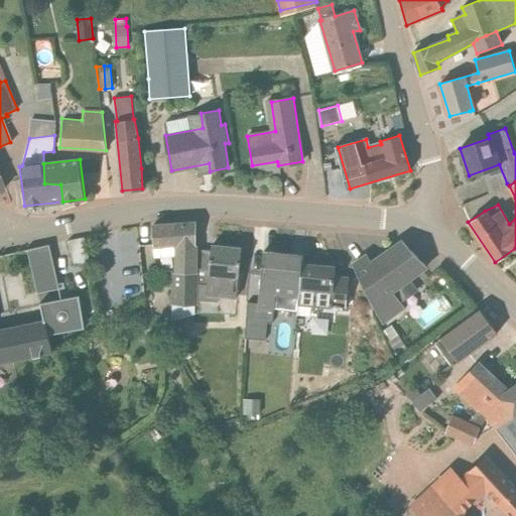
[(174,304),(173,319),(180,316),(195,316),(195,305),(196,305),(196,298),(196,249),(196,223),(152,226),(153,246),(175,244),(175,272),(174,272),(174,304)]
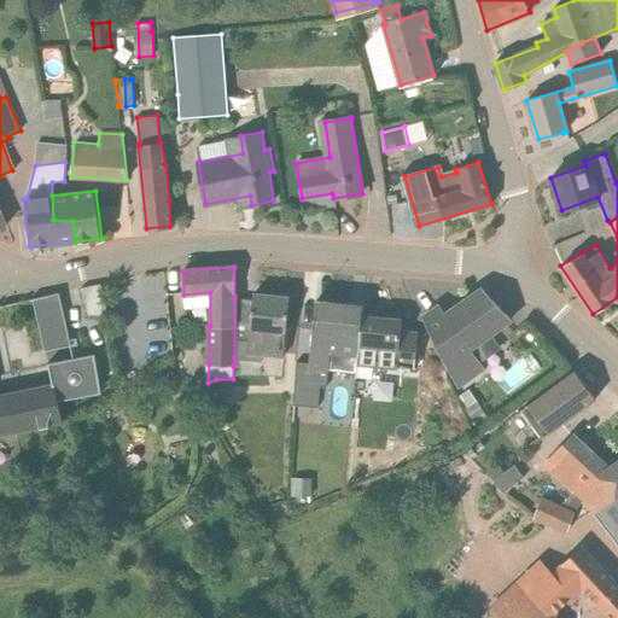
[(82,289),(88,315),(109,315),(101,284),(82,289)]
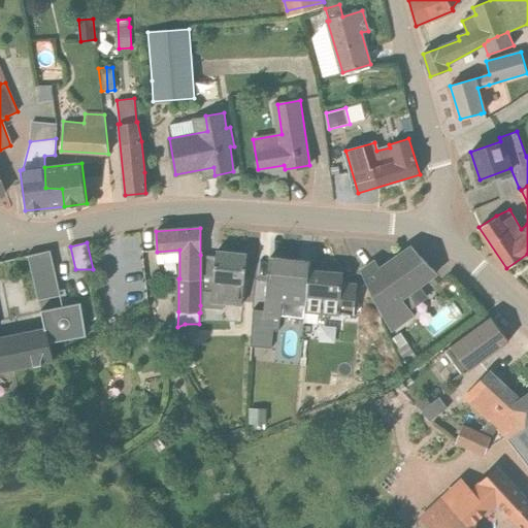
[(398,294),(435,273),(411,248),(380,269),(375,262),(362,271),(392,330),(413,315),(398,294)]
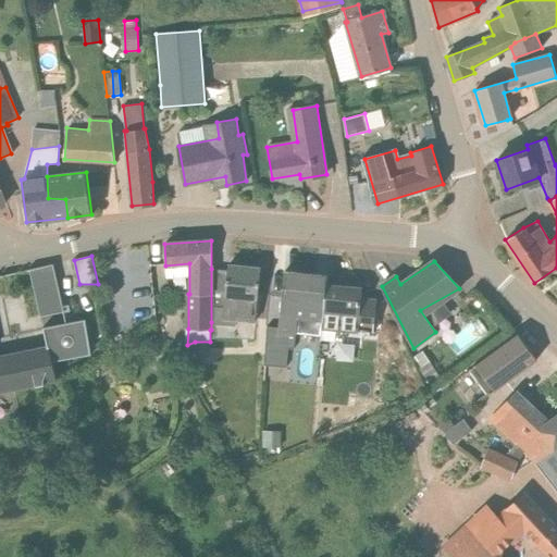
[(34,281),(58,275),(56,263),(32,269),(34,281)]
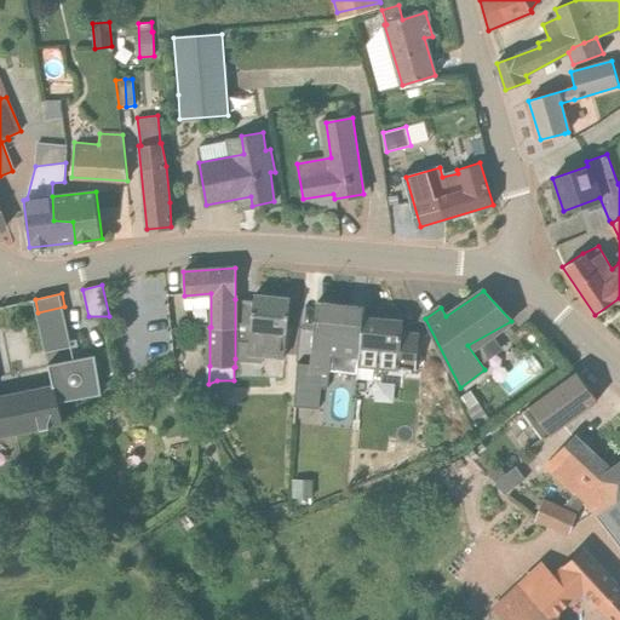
[(283,357),(290,299),(253,296),(253,300),(235,299),(235,359),(262,361),(263,356),(283,357)]
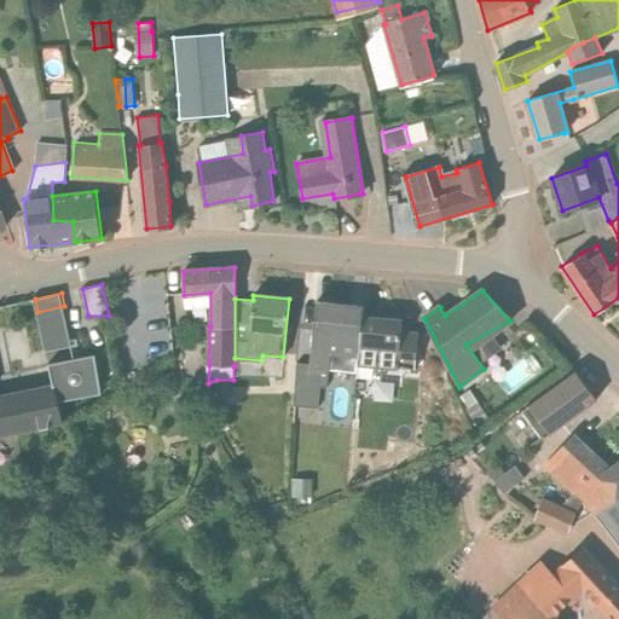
[(363,306),(316,301),(308,370),(328,371),(329,353),(358,354),(359,354),(363,316),(363,306)]
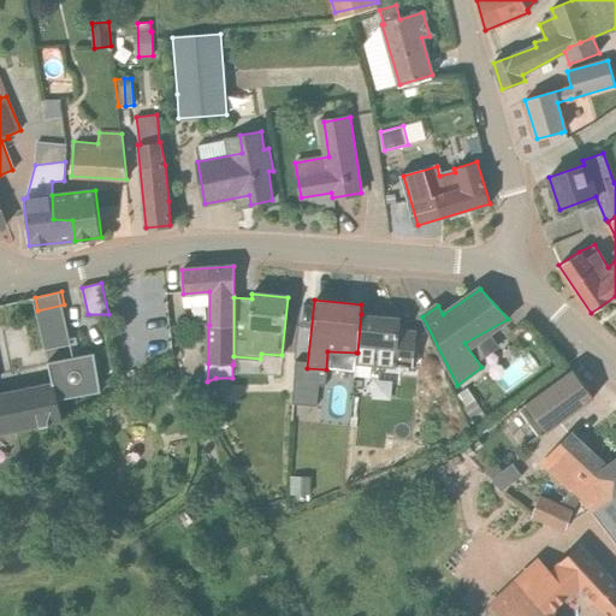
[(413,368),(416,332),(400,330),(401,318),(361,314),(357,353),(356,353),(355,375),(371,378),(372,365),(400,367),(413,368)]
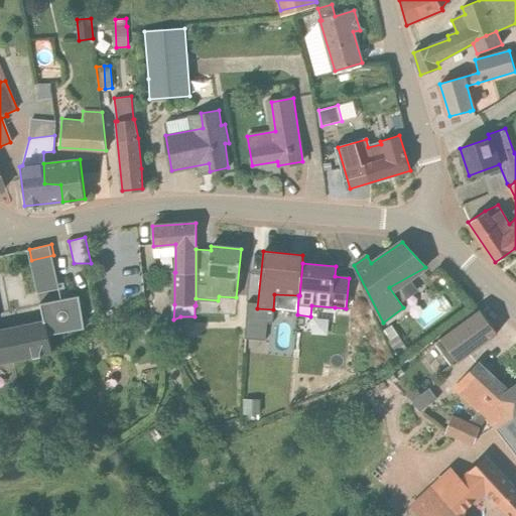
[(413,277),(397,286),(404,297),(419,288),(413,277)]
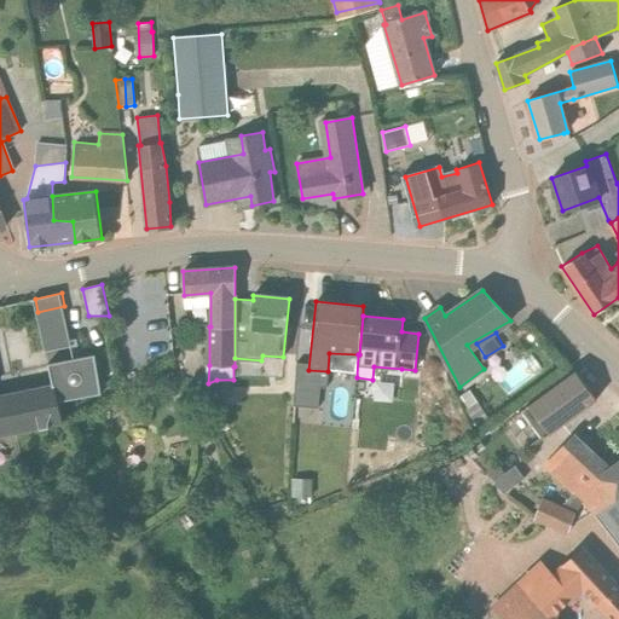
[(0,434),(63,422),(58,401),(58,400),(103,392),(96,354),(48,364),(53,385),(0,395),(0,434)]
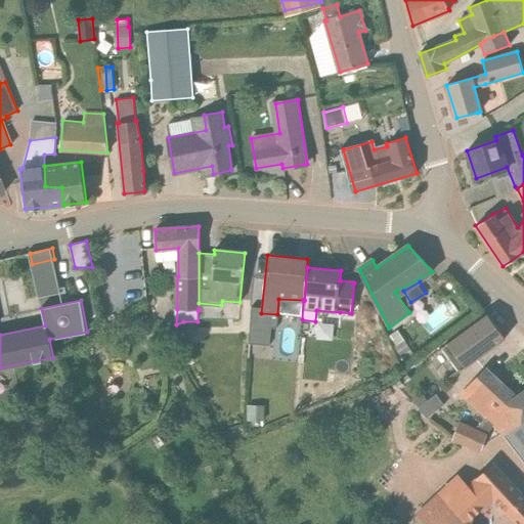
[(430,331),(456,312),(449,302),(423,319),(430,331)]
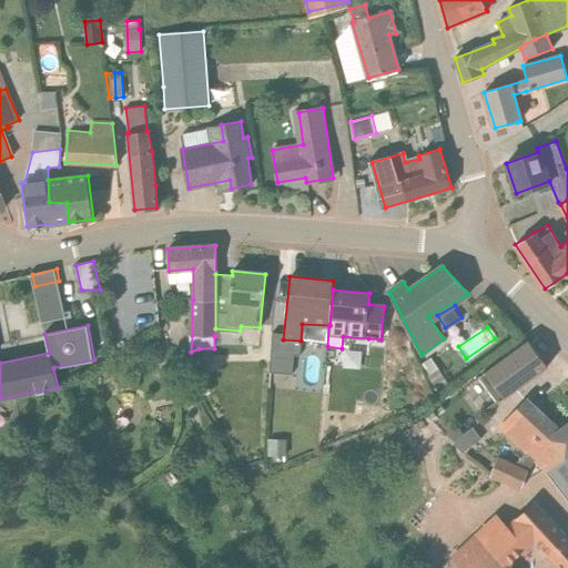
[(528,341),(510,354),(485,373),(504,398),(547,366),(528,341)]
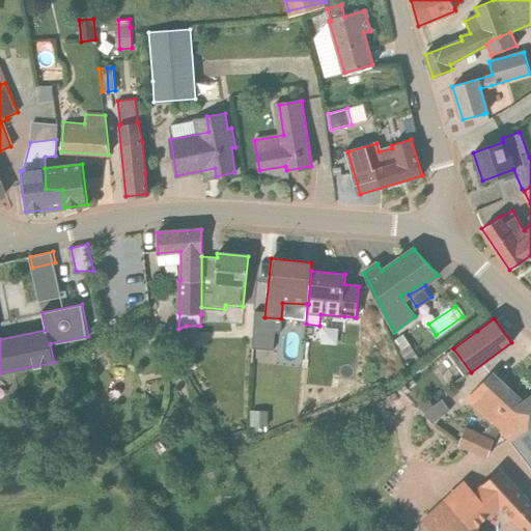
[(175,347),(192,342),(186,326),(178,329),(170,332),(175,347)]
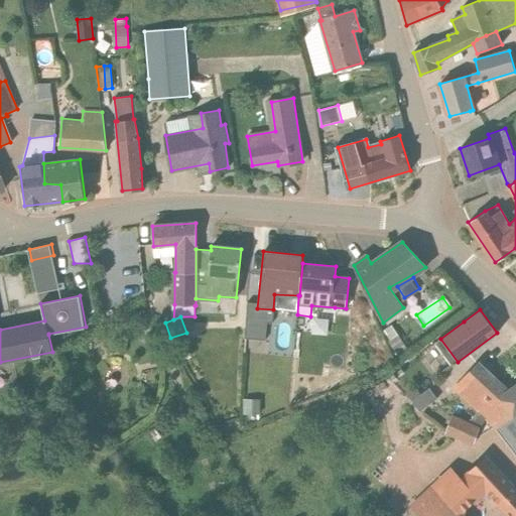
[(393,325),(384,331),(391,342),(400,336),(393,325)]
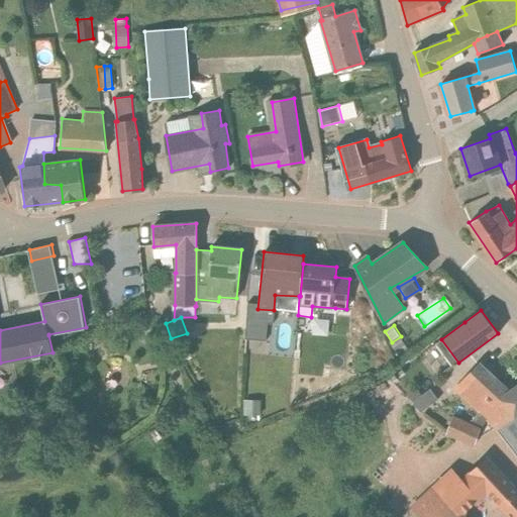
[(479,364),(453,390),(478,413),(475,415),(484,420),(498,404),(509,392),(479,364)]
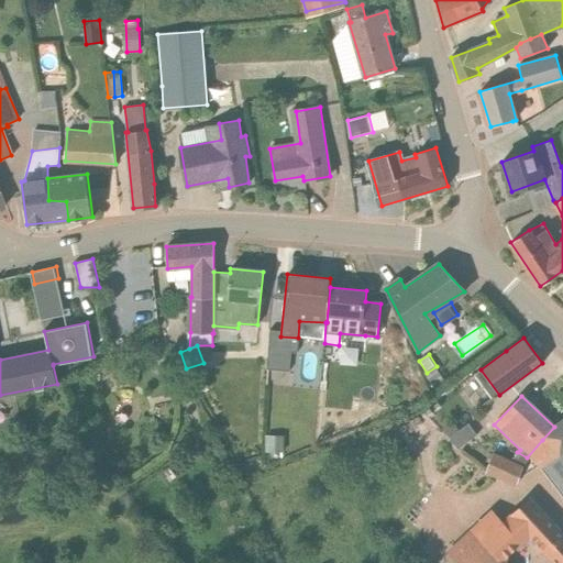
[(542,464),(562,451),(562,450),(562,420),(554,427),(542,440),(527,457),(528,459),(534,462),(536,460),(542,464)]
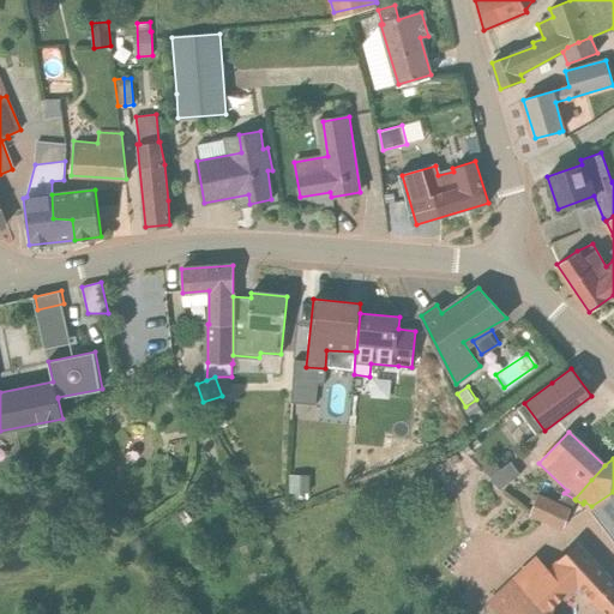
[(489,477),(500,469),(493,459),(482,467),(489,477)]
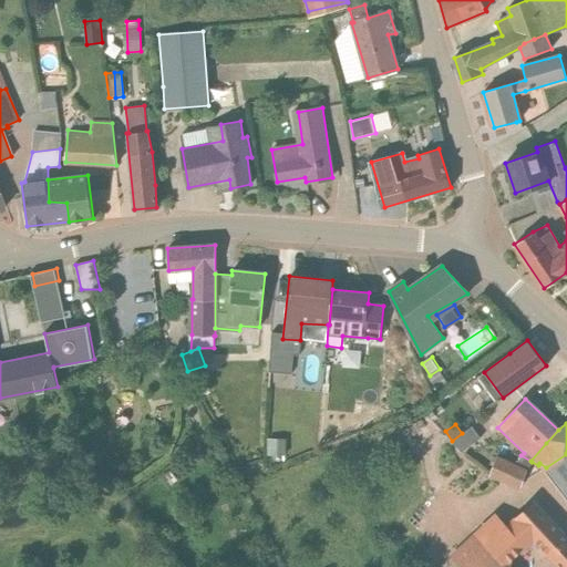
[(462,433),(452,441),(461,453),(481,439),(472,426),(462,433)]
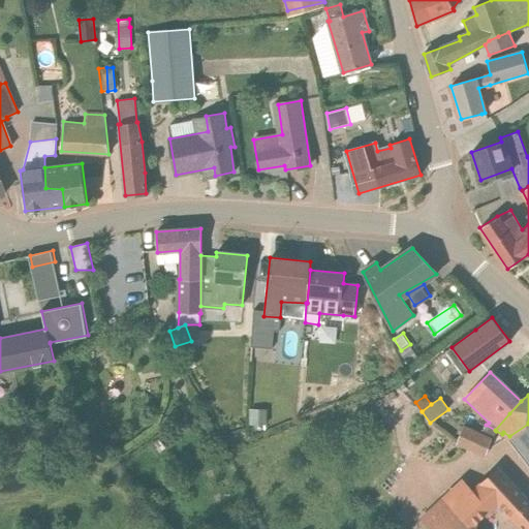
[(267,409),(249,409),(249,424),(267,424),(267,409)]
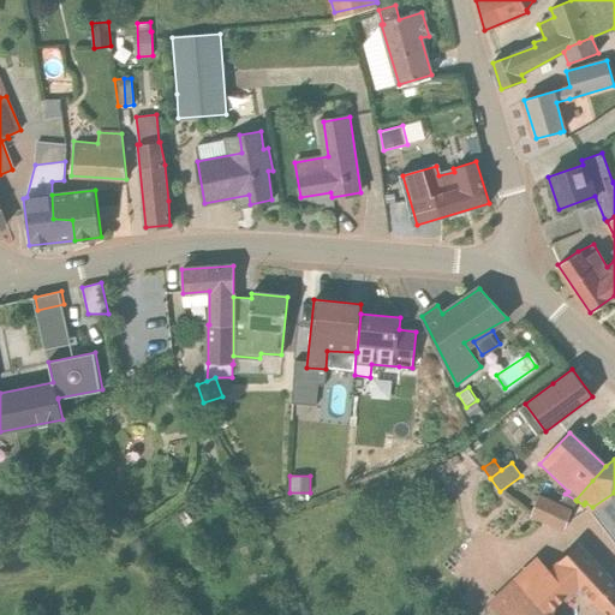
[(529,518),(562,532),(569,514),(577,501),(575,500),(565,494),(557,502),(539,495),(529,518)]
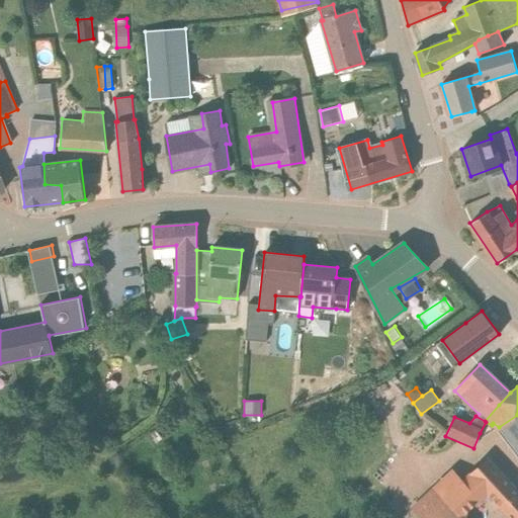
[(156,429),(150,434),(156,443),(163,438),(156,429)]
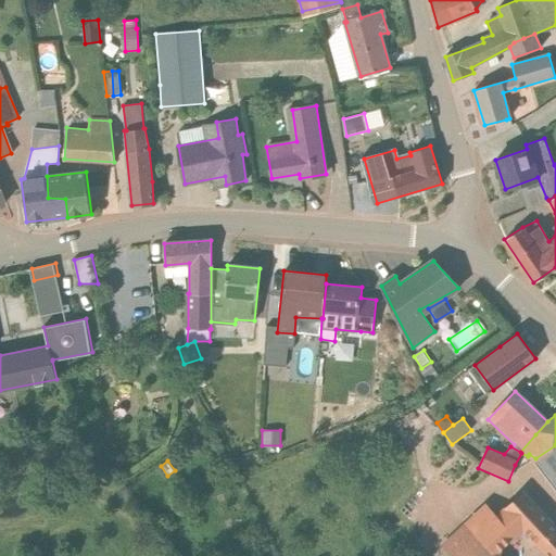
[(555,555),(555,528),(523,494),(497,518),(487,506),(468,523),(495,553),(491,555),(555,555)]
